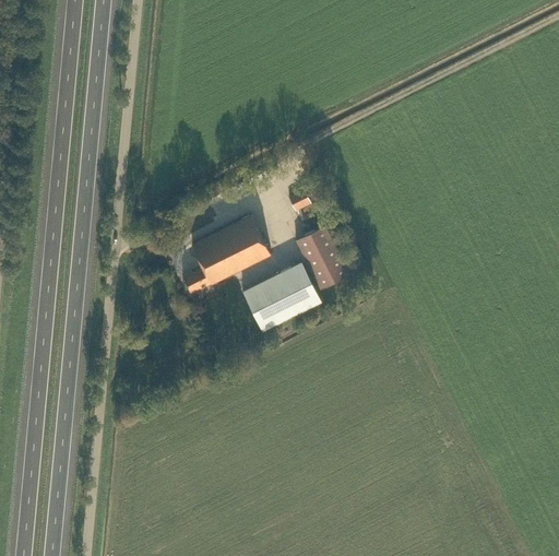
[(288,199),(296,213),(311,205),(304,191),(288,199)]
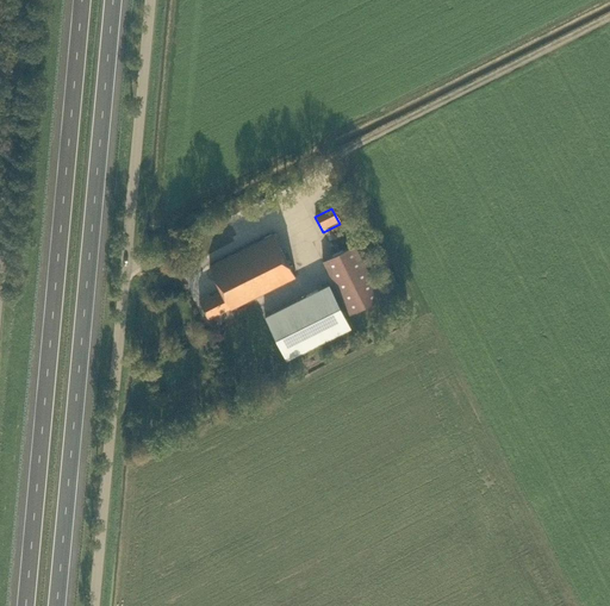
[(231,312),(294,280),(274,238),(210,269),(222,292),(200,303),(207,320),(231,310),(231,312)]
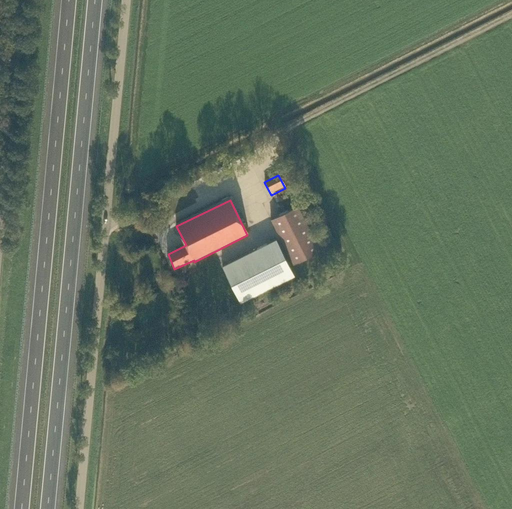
[(321,253),(298,208),(270,221),(293,266),(321,253)]
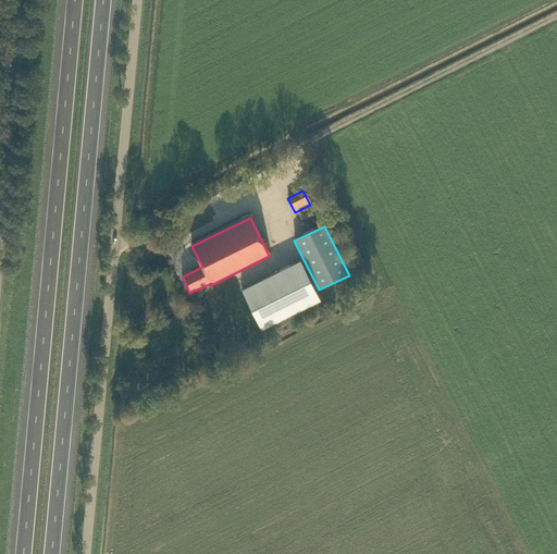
[(300,261),(242,292),(261,331),(320,300),(300,261)]
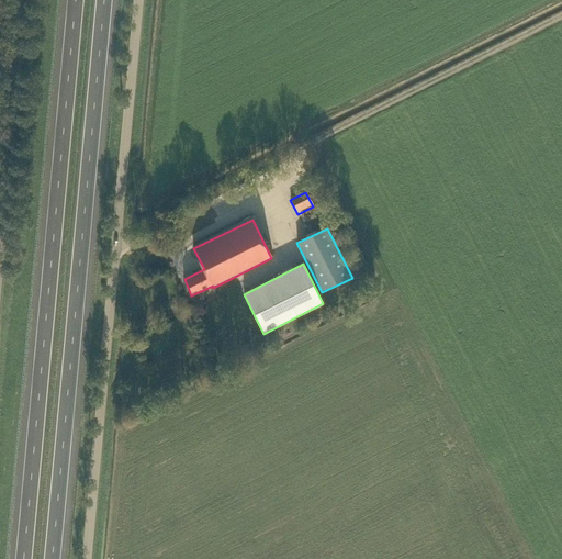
[(188,313),(198,304),(190,295),(180,304),(188,313)]
